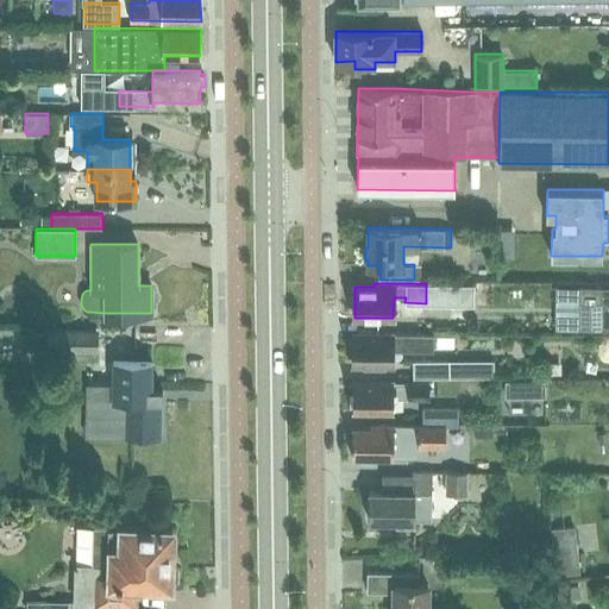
[(608,287),(579,287),(579,327),(608,327),(608,287)]
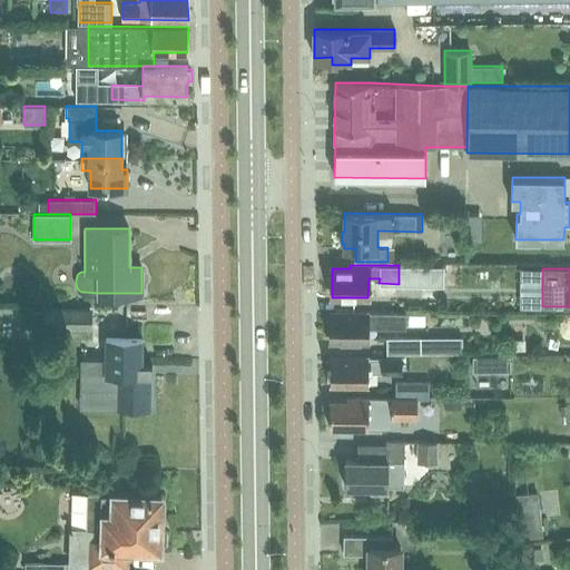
[(45,310),(32,310),(32,326),(90,327),(91,311),(45,310)]
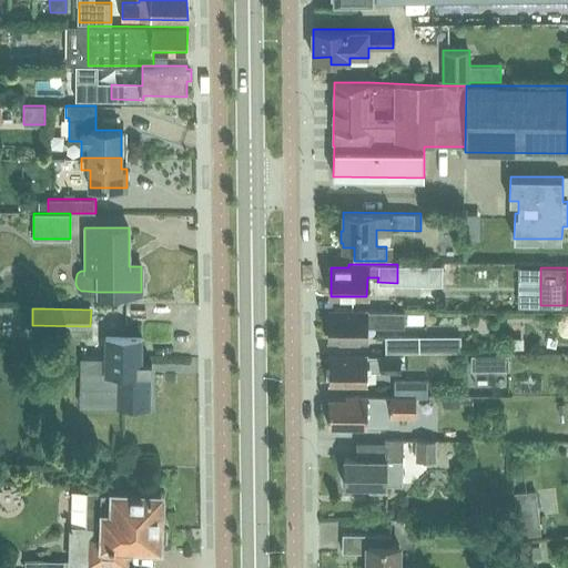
[(357,312),(331,311),(330,340),(365,340),(366,326),(404,327),(404,312),(357,312)]
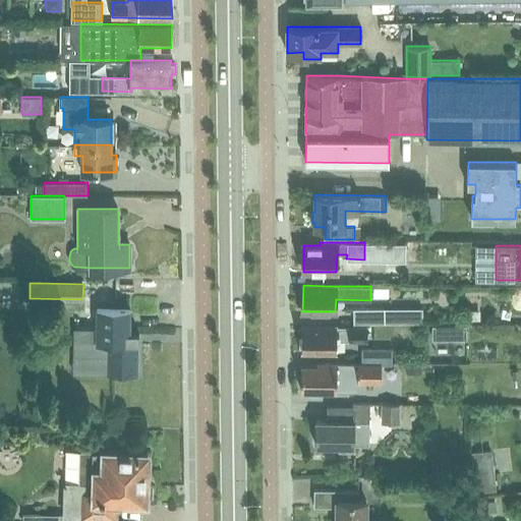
[(97,343),(90,343),(89,373),(96,373),(137,374),(137,344),(138,344),(138,343),(137,343),(137,334),(139,334),(139,333),(129,333),(129,307),(97,307),(97,328),(97,343)]
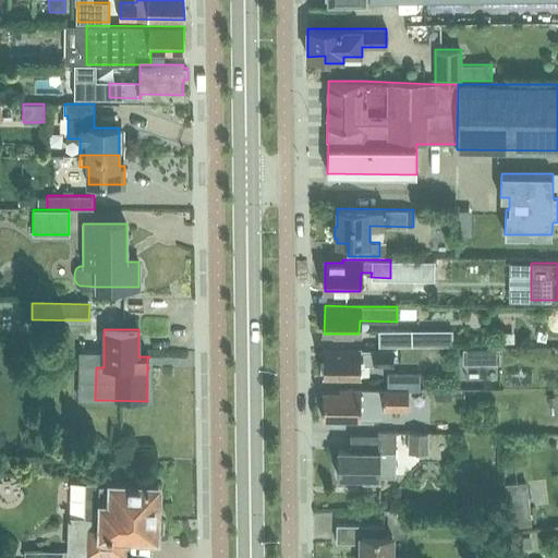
[(451,330),(379,330),(379,342),(411,342),(411,346),(451,346),(451,330)]
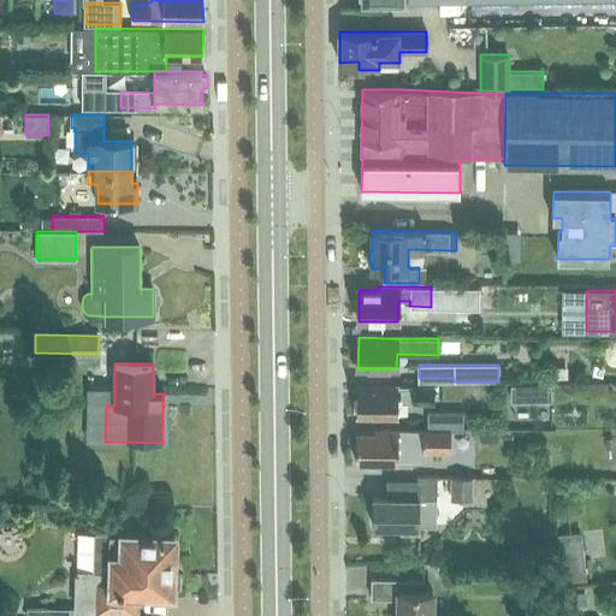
[(398,385),(381,385),(357,385),(357,415),(398,415),(398,402),(413,402),(413,403),(434,403),(434,385),(398,385)]
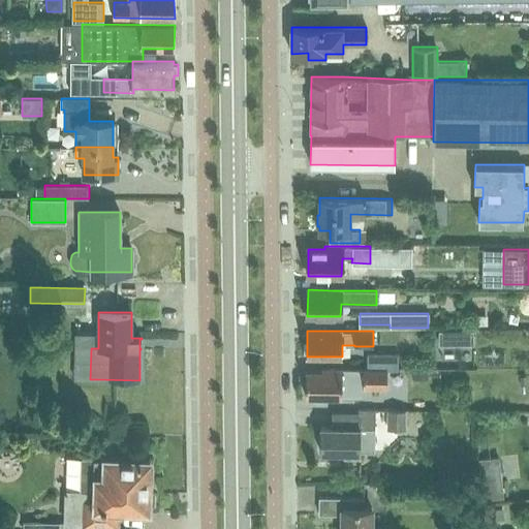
[(473,331),(465,331),(465,343),(473,343),(473,331)]
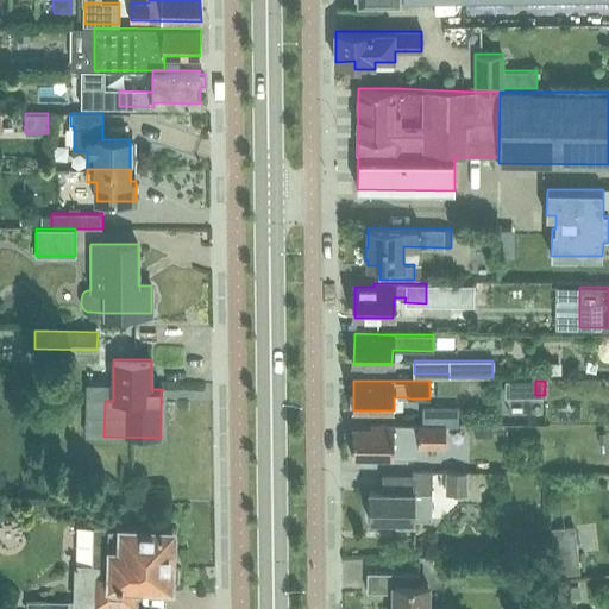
[(422,406),(422,425),(446,427),(446,425),(458,425),(458,407),(422,406)]
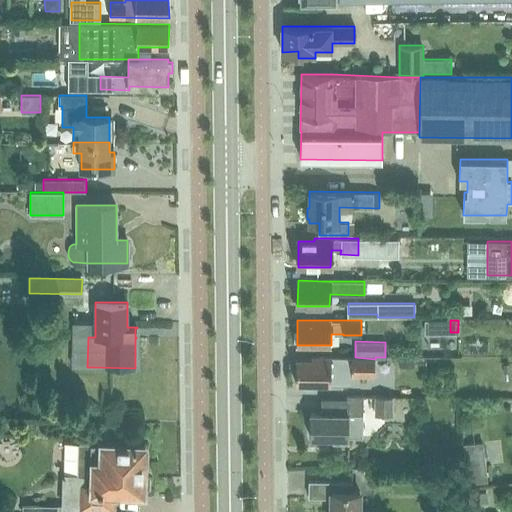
[(355,357),(332,357),(312,356),(312,359),(296,359),(296,384),(331,384),(331,372),(351,372),(351,375),(374,376),(374,374),(381,375),(381,371),(396,371),(396,359),(375,359),(355,357)]
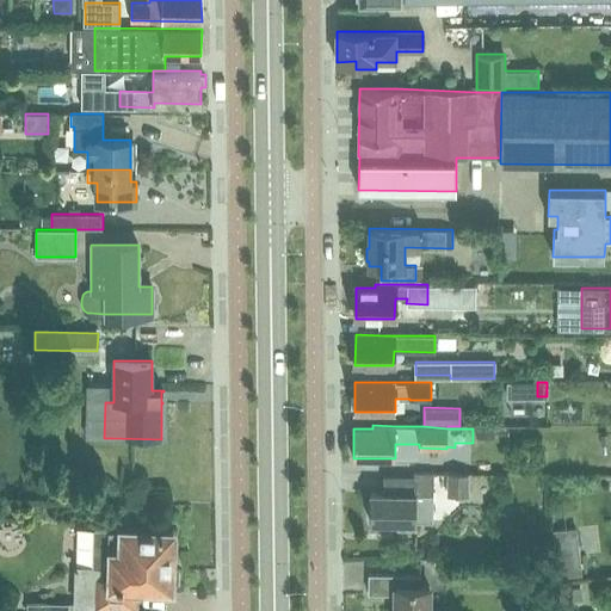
[(492,427),(477,427),(479,437),(493,437),(492,427)]
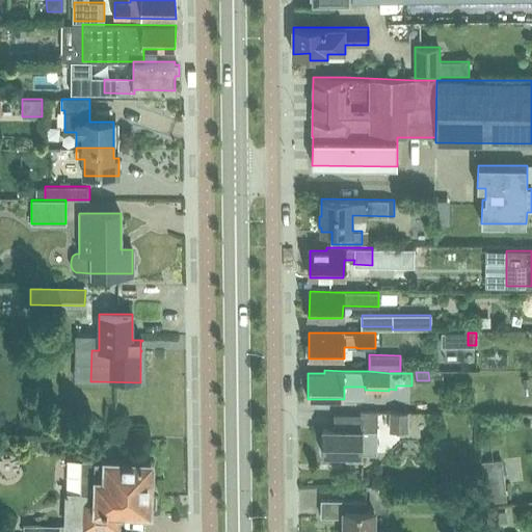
[(360,411),(360,416),(334,416),(334,429),(322,428),(322,454),(346,454),(346,459),(363,459),(363,453),(376,453),(377,411),(360,411)]
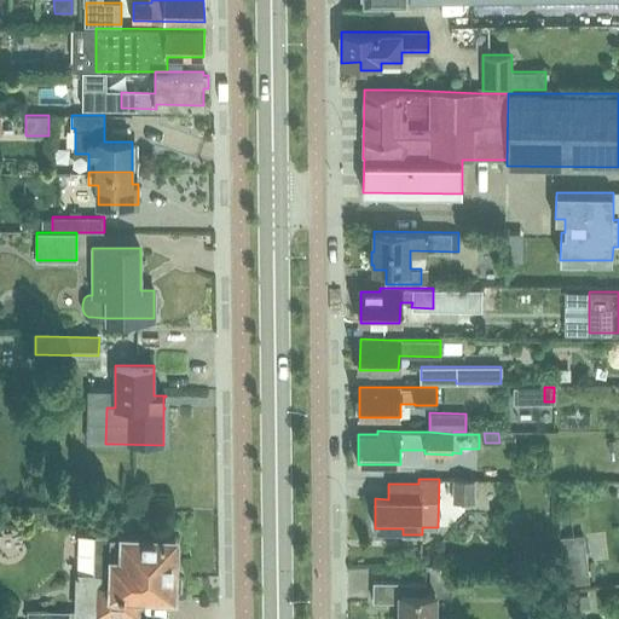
[(455,479),(455,502),(474,502),(475,480),(455,479)]
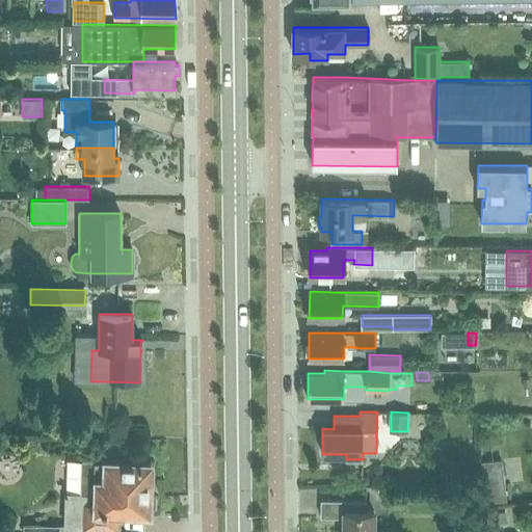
[(83,528),(98,528),(118,529),(120,509),(150,509),(150,505),(156,502),(156,493),(150,489),(151,460),(130,459),(107,459),(95,459),(81,459),(81,493),(67,493),(65,526),(83,527),(83,528)]
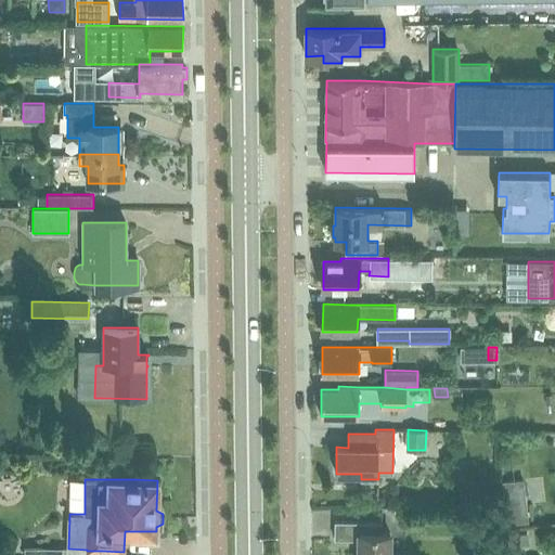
[(524,479),(502,481),(507,524),(528,521),(524,479)]
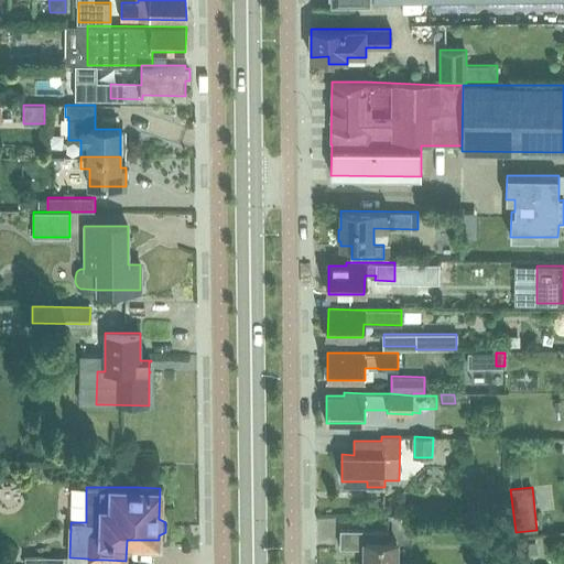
[(484,521),(464,532),(470,542),(490,532),(484,521)]
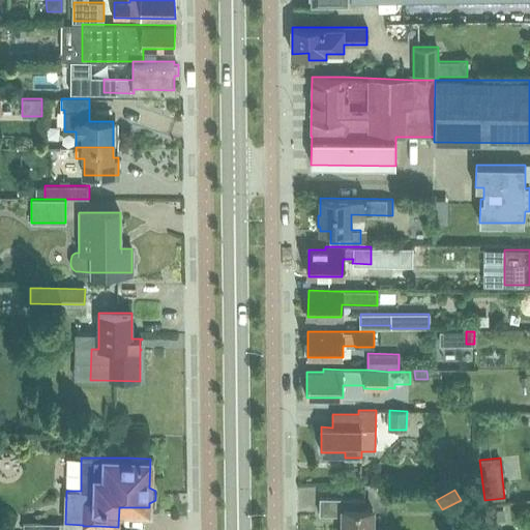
[(384,529),(384,528),(373,528),(373,512),(363,511),(363,499),(320,498),(320,514),(344,514),(343,529),(384,529)]
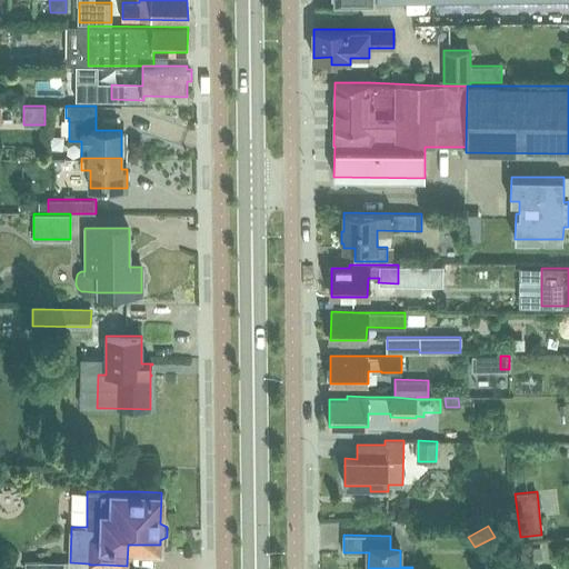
[(542,558),(541,546),(530,547),(532,559),(542,558)]
